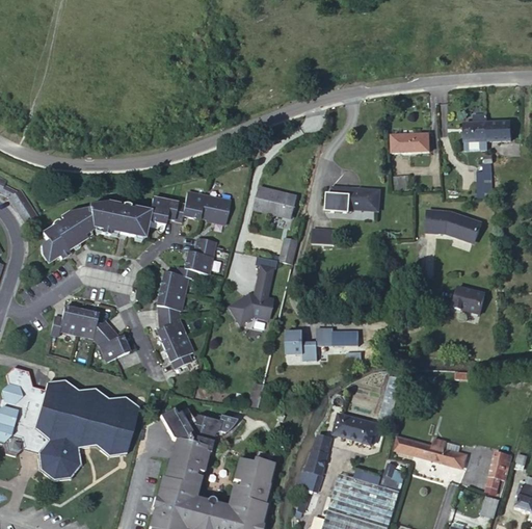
[(510,120),(488,121),(485,121),(485,130),(491,130),(493,139),(511,138),(510,120)]
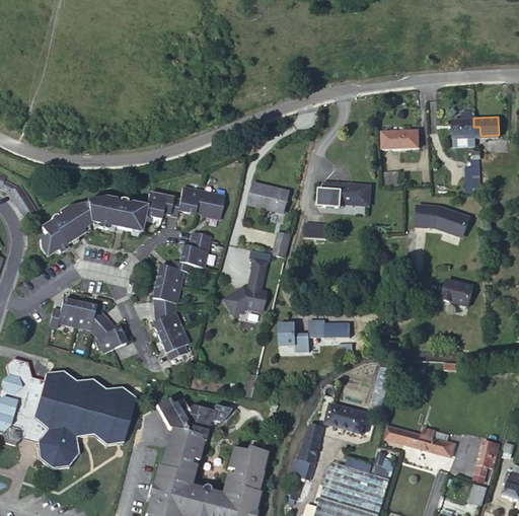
[(473,127),(473,118),(452,119),(452,137),(475,136),(480,136),(479,127),(473,127)]
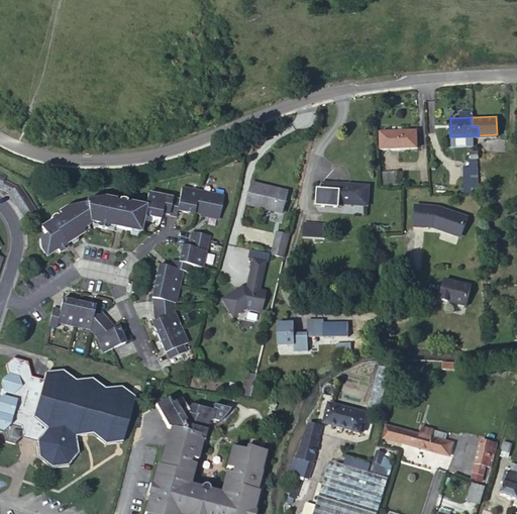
[(416,128),(380,130),(381,147),(417,146),(416,128)]
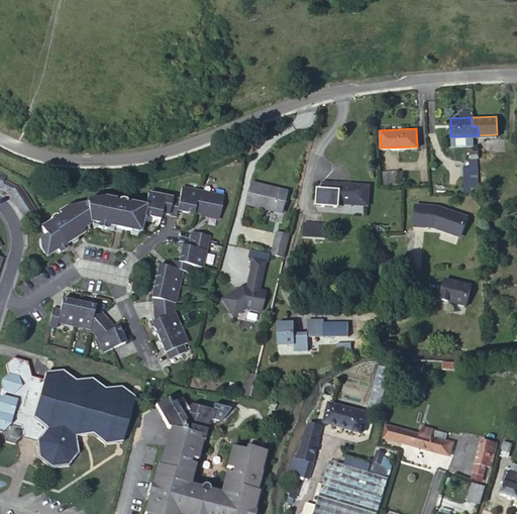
[(474,135),(450,136),(451,145),(475,144),(474,135)]
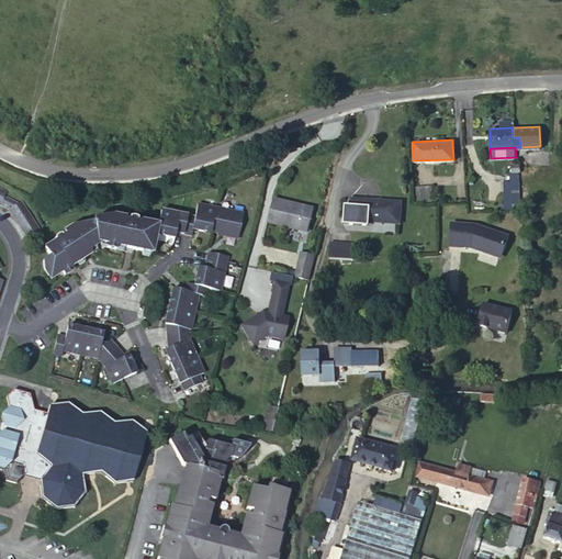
[(519,200),(518,180),(510,180),(504,180),(505,200),(519,200)]
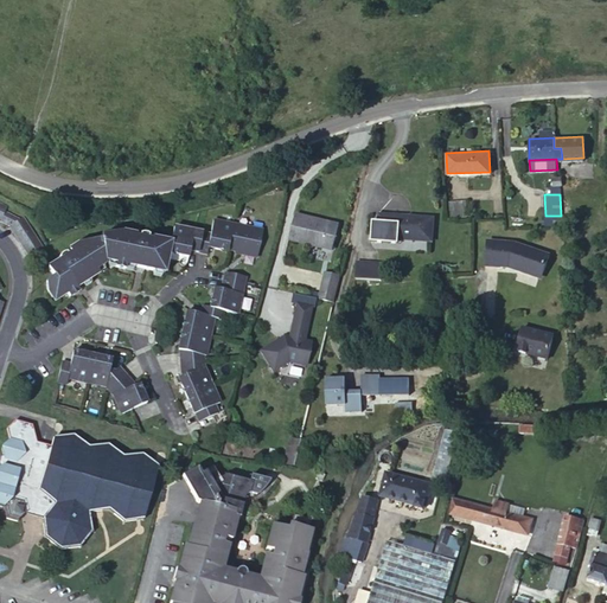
[(466,198),(449,199),(451,216),(467,215),(466,198)]
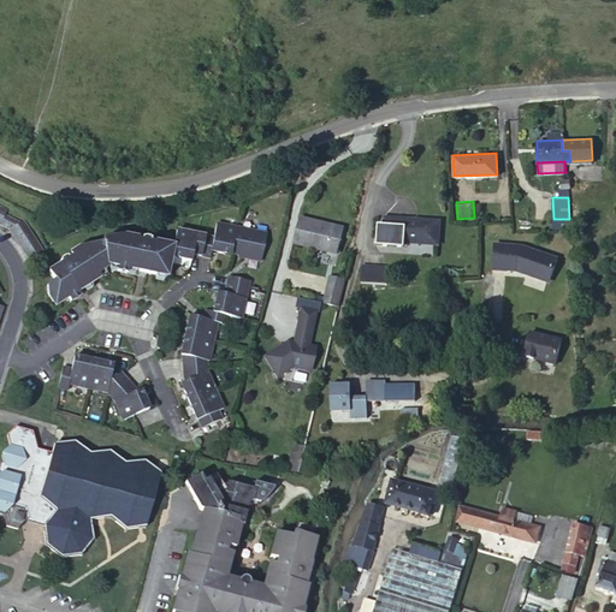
[(19,215),(6,208),(1,218),(9,221),(19,215)]
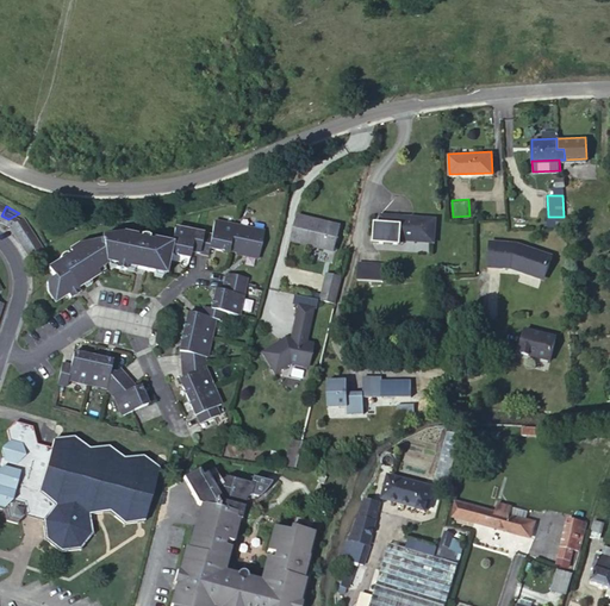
[(23,211),(19,213),(8,219),(29,251),(43,242),(23,211)]
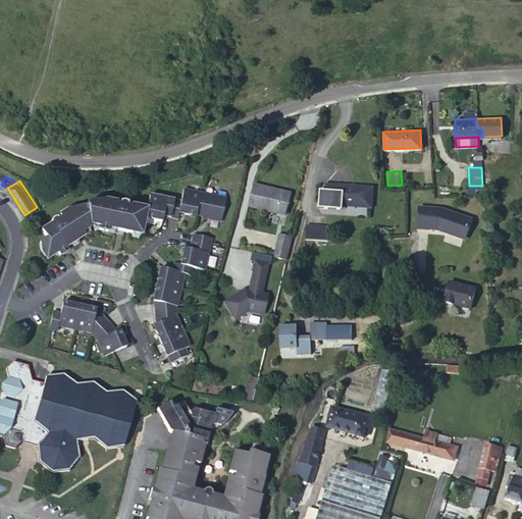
[(291,192),(254,183),(249,204),(286,212),(291,192)]
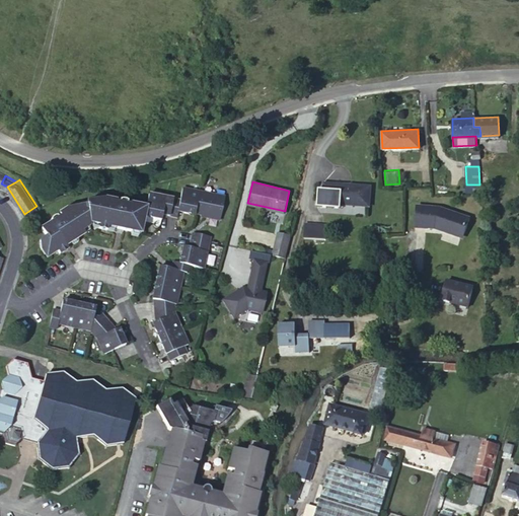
[(369,185),(324,181),(322,201),(368,205),(369,185)]
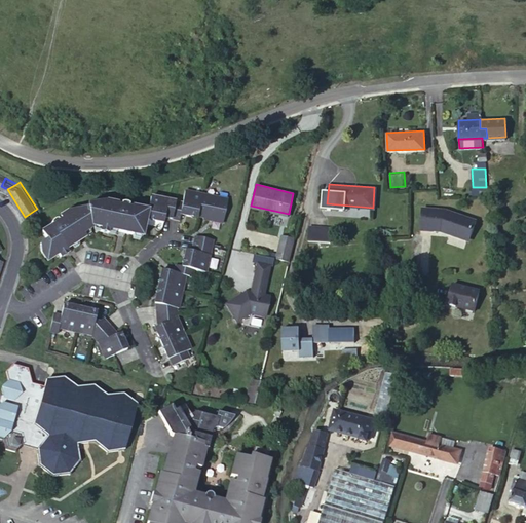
[(207,187),(205,192),(228,198),(229,193),(207,187)]
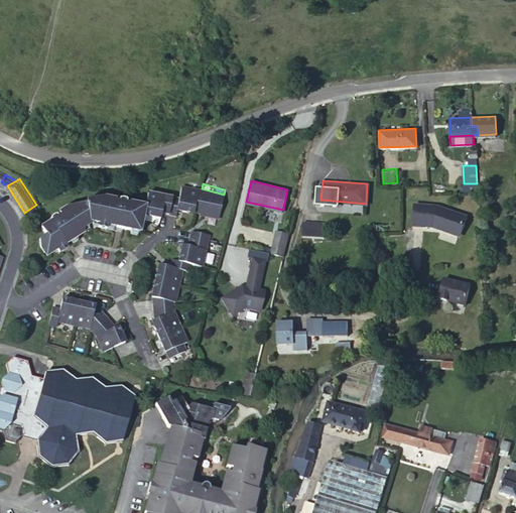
[(183,184),(180,197),(177,207),(184,208),(183,210),(195,213),(195,211),(209,214),(209,216),(219,218),(225,195),(224,195),(202,188),(183,184)]
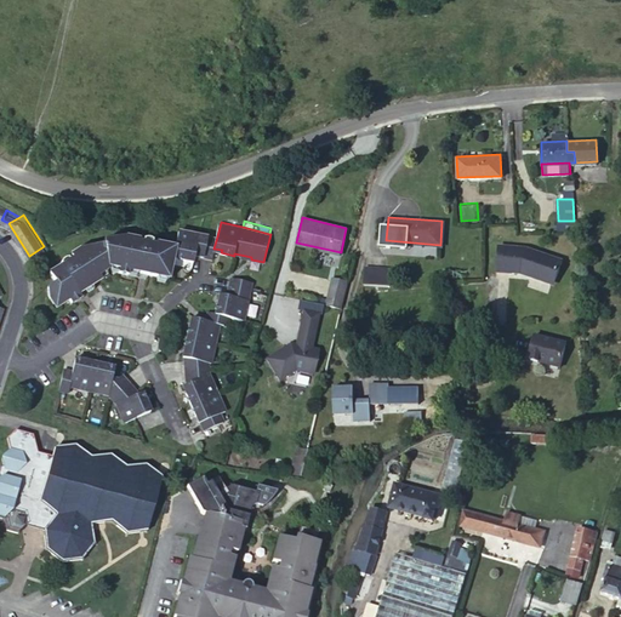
[(214,249),(217,236),(180,227),(176,244),(174,256),(183,258),(184,257),(193,260),(194,253),(211,258),(214,251),(214,249)]
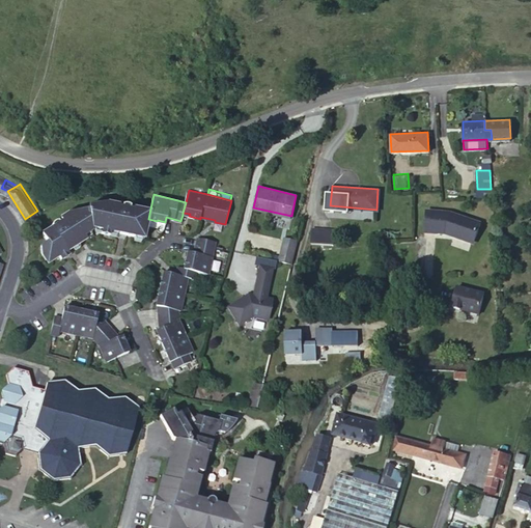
[(148,219),(150,209),(134,204),(133,206),(130,205),(122,203),(119,202),(119,200),(108,197),(88,201),(88,203),(92,224),(94,225),(101,226),(100,229),(100,230),(109,232),(109,231),(110,228),(116,230),(136,234),(140,237),(143,237),(146,224),(148,219)]
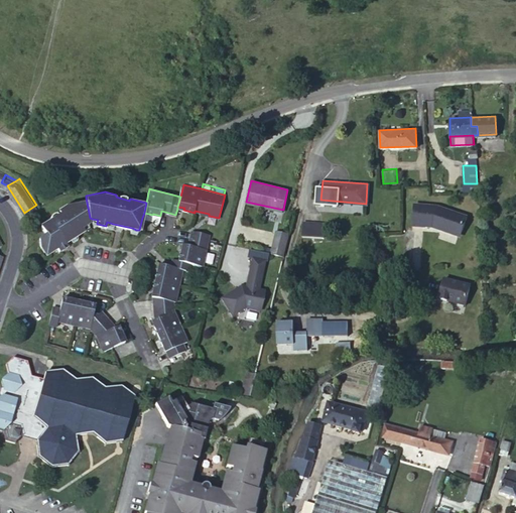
[(90,218),(86,198),(68,200),(58,206),(60,209),(57,211),(51,215),(40,222),(44,229),(38,233),(38,242),(44,242),(47,249),(55,245),(56,247),(66,242),(65,240),(77,232),(84,228),(83,227),(81,225),(87,221),(90,220),(90,218)]
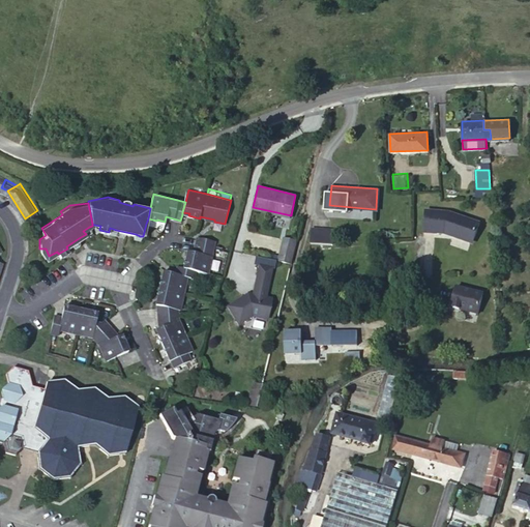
[(436,233),(444,233),(445,230),(448,211),(425,210),(423,232),(436,233)]
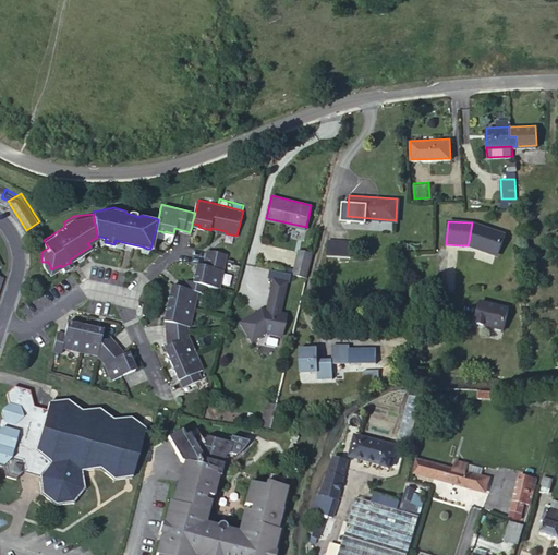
[(498,253),(505,234),(472,222),(469,242),(474,245),(476,249),(495,254),(498,253)]
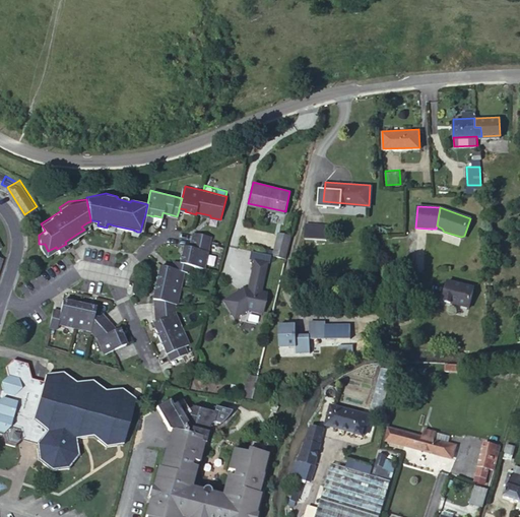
[(153,216),(145,214),(143,219),(159,223),(161,217),(154,215),(153,216)]
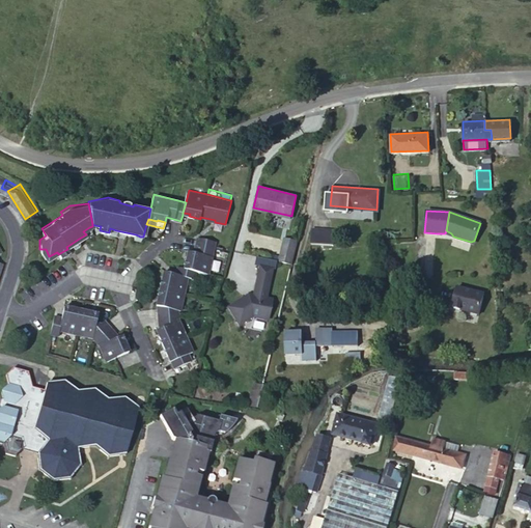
[(311,242),(333,244),(334,228),(312,227),(311,242)]
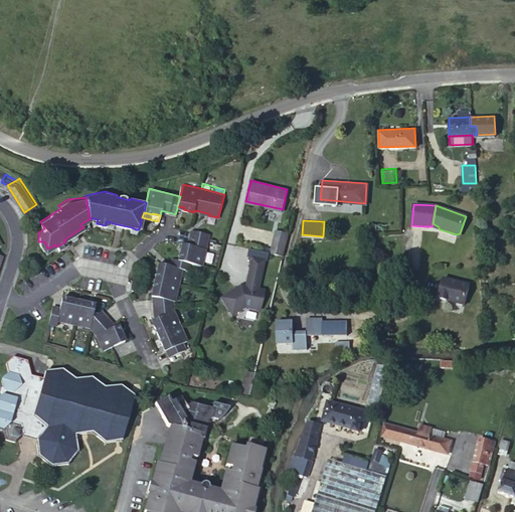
[(288,231),(276,228),(272,243),(285,246),(288,231)]
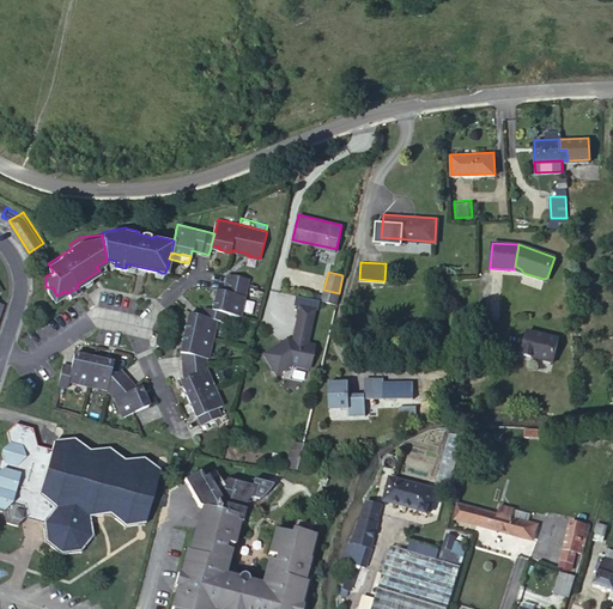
[(91,279),(91,275),(77,285),(78,287),(91,279)]
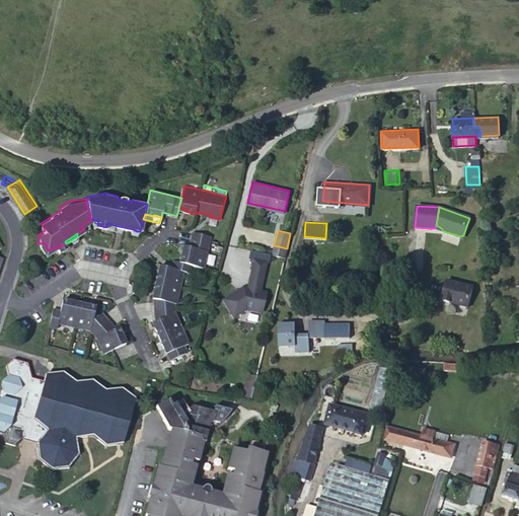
[(180,263),(194,265),(206,268),(214,237),(196,233),(193,247),(188,246),(186,252),(183,252),(180,263)]
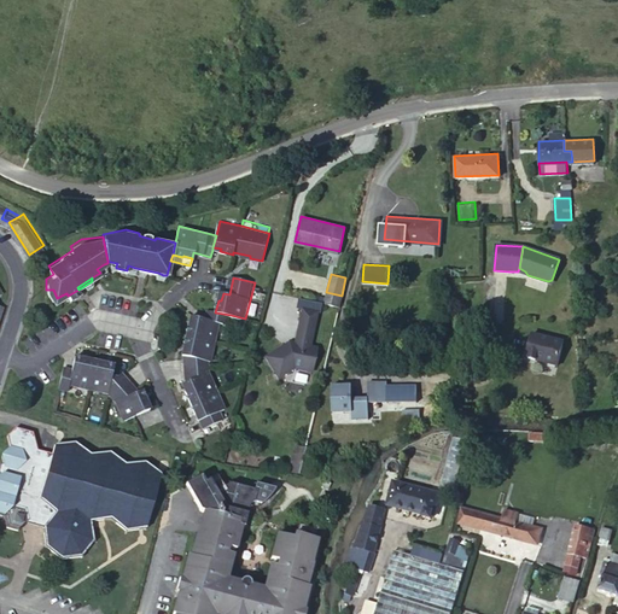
[(53,290),(46,290),(46,291),(53,300),(57,298),(53,290)]
